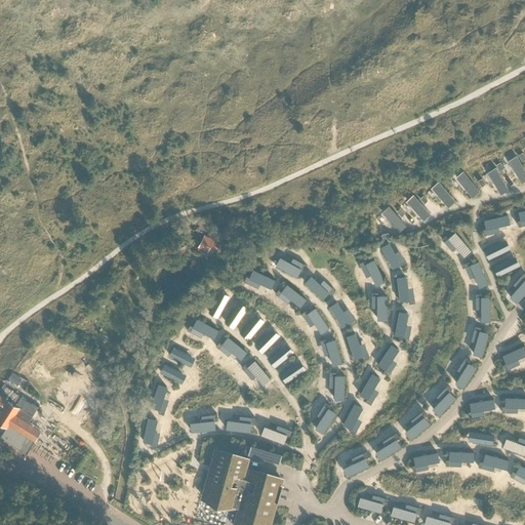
[(524,164),(519,154),(511,158),(523,179),(524,177),(524,164)]
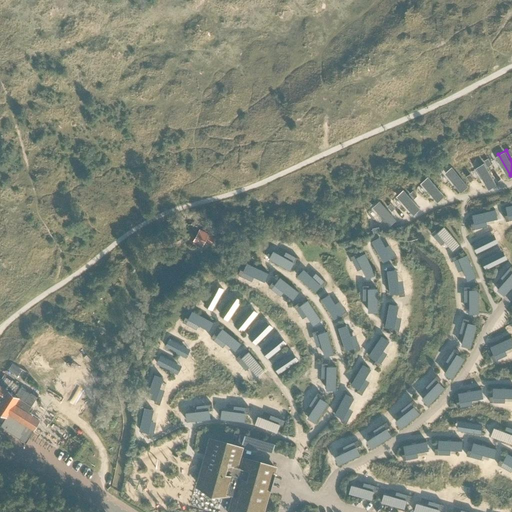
[(485,161),(477,166),(489,187),(497,182),(485,161)]
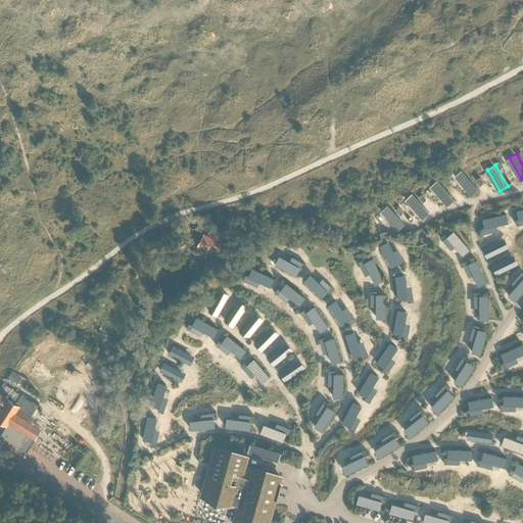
[(463,170),(457,175),(473,193),(479,188),(463,170)]
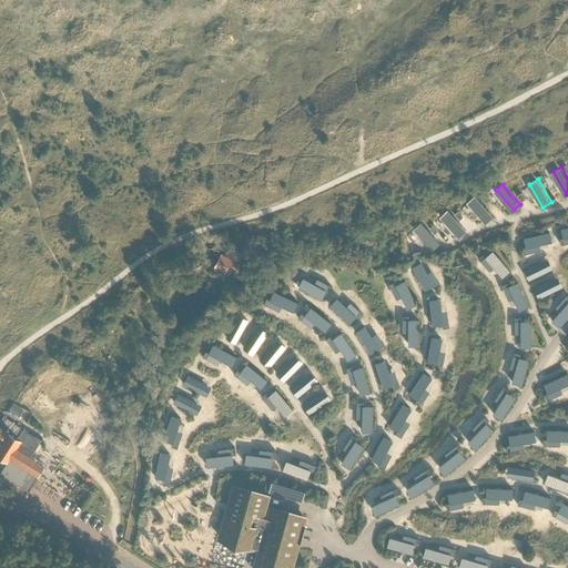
[(477,194),(469,201),(487,221),(495,215),(477,194)]
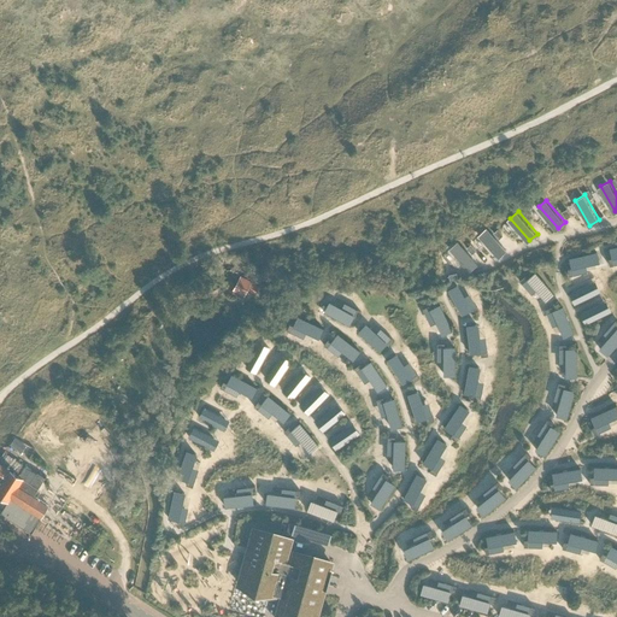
[(488,225),(481,233),(500,256),(509,248),(488,225)]
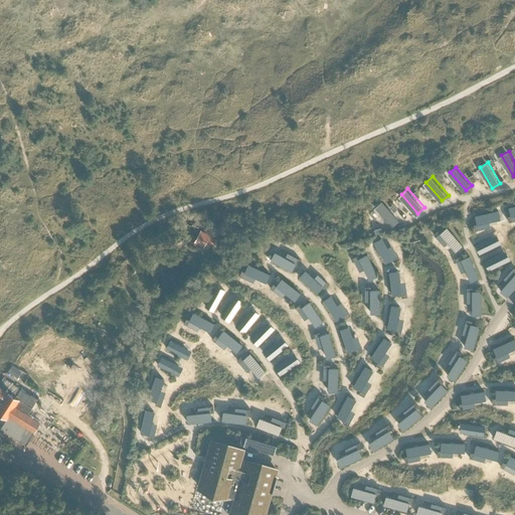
[(384,199),(377,206),(393,224),(400,218),(384,199)]
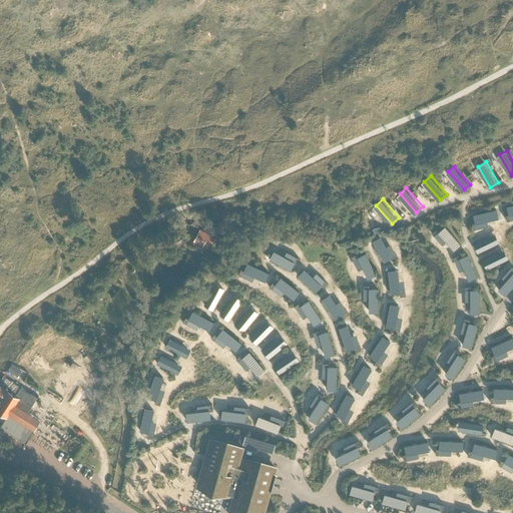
[(393,210),(398,206),(393,201),(389,205),(393,210)]
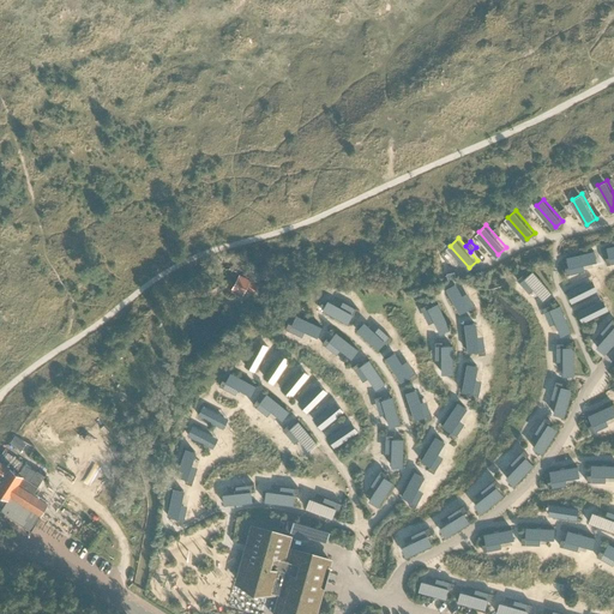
[(594,252),(565,259),(567,269),(564,270),(566,276),(583,272),(581,266),(596,263),(594,252)]
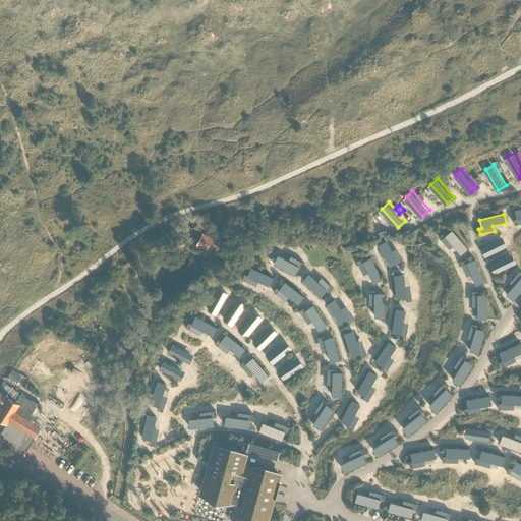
[(469,249),(453,231),(447,236),(445,234),(440,238),(450,249),(454,246),(462,255),(469,249)]
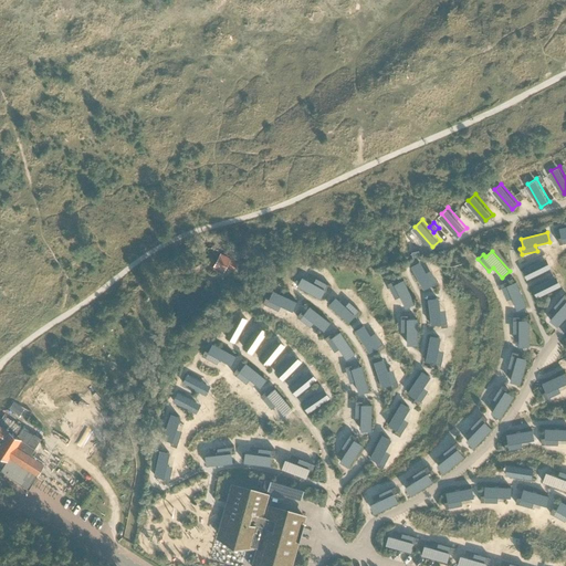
[(221,253),(215,265),(223,270),(227,265),(234,270),(239,262),(230,259),(221,253)]
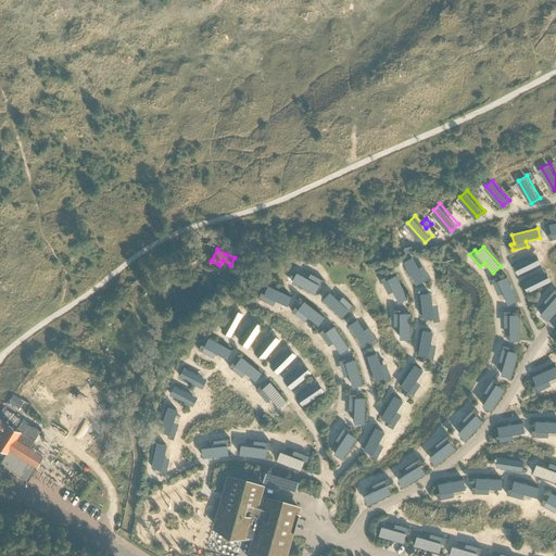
[(535,255),(512,266),(516,276),(540,264),(535,255)]
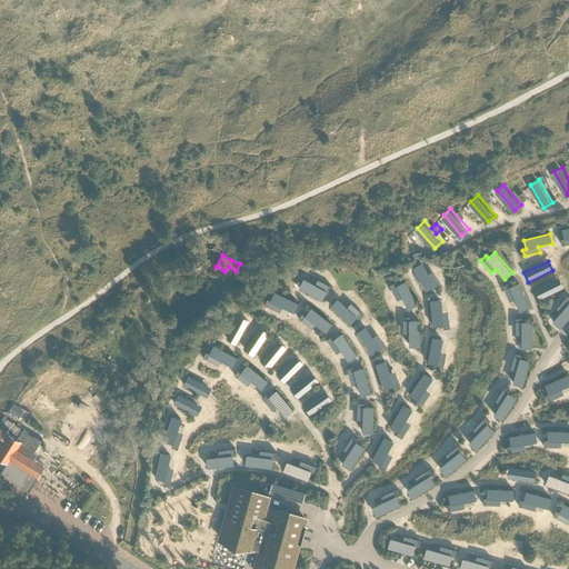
[(429,275),(422,263),(412,269),(426,292),(435,287),(437,290),(442,287),(433,271),(429,275)]
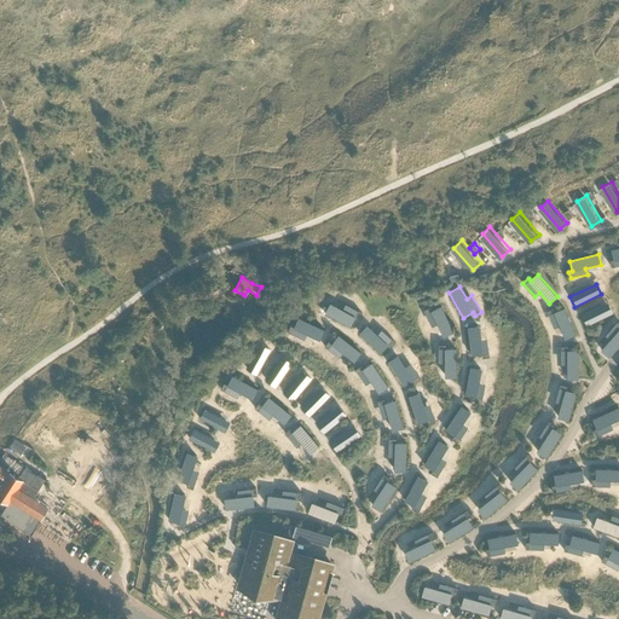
[(342,310),(330,304),(325,314),(350,328),(354,318),(359,320),(363,313),(346,305),(342,310)]
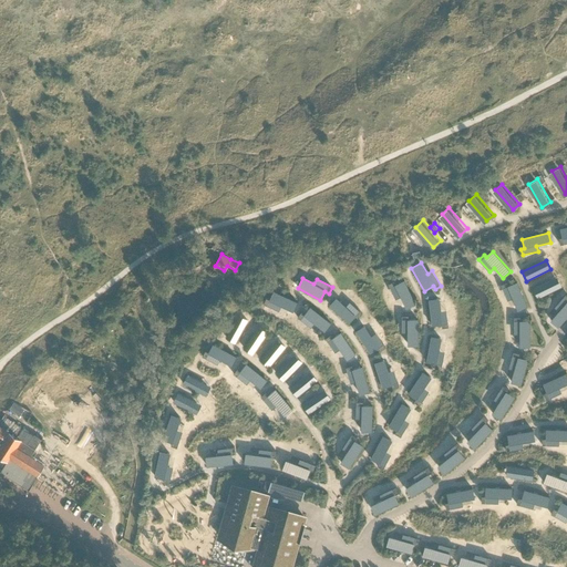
[(560,288),(555,278),(532,289),(536,299),(560,288)]
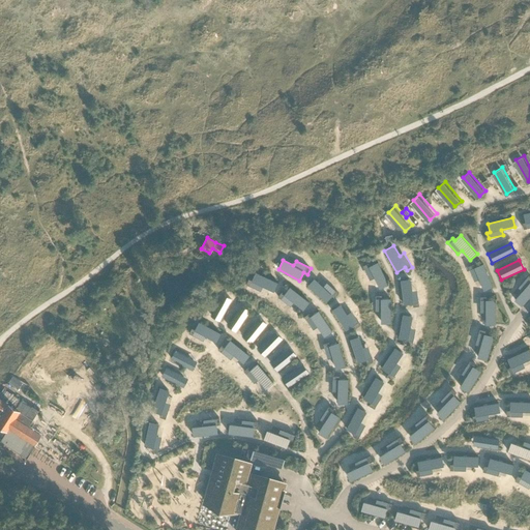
[(389,285),(378,263),(371,267),(369,264),(363,266),(371,281),(375,278),(380,289),(389,285)]
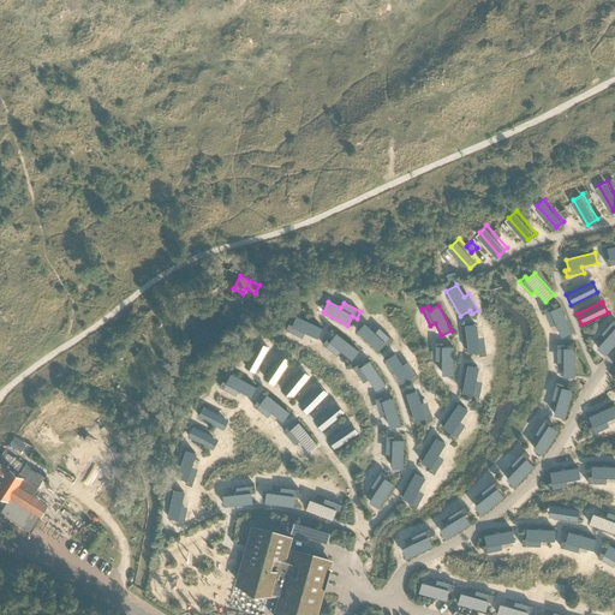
[(573,334),(561,306),(553,311),(550,308),(544,311),(551,327),(556,324),(562,338),(573,334)]
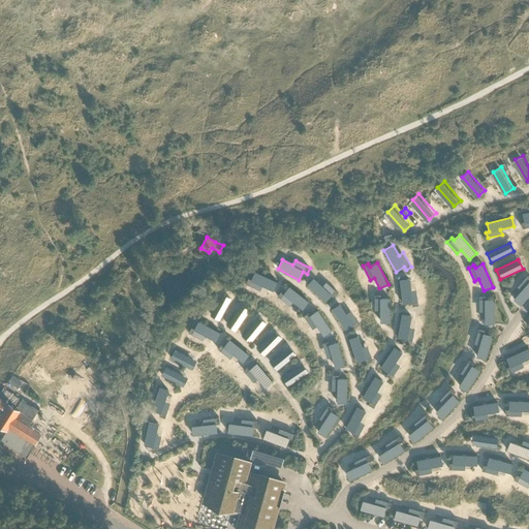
[(278,283),(255,272),(251,280),(249,279),(246,284),(259,290),(261,286),(274,291),(278,283)]
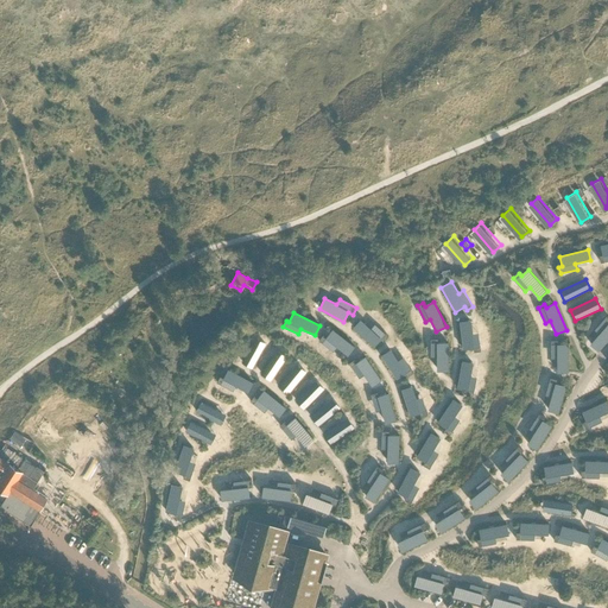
[(607,318),(606,317),(594,331),(597,335),(589,344),(599,353),(607,341),(607,318)]
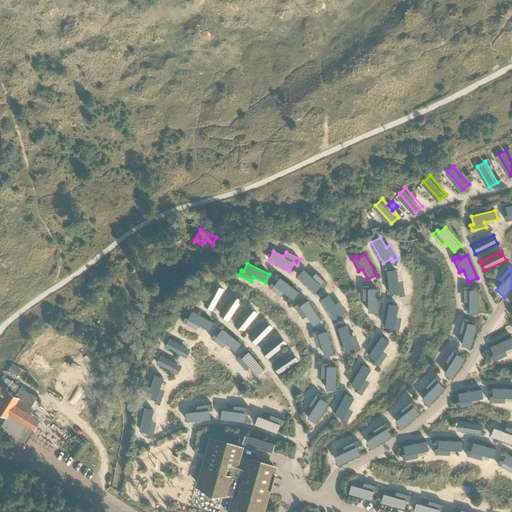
[(396,269),(387,270),(390,294),(399,292),(400,296),(406,295),(404,280),(398,281),(396,269)]
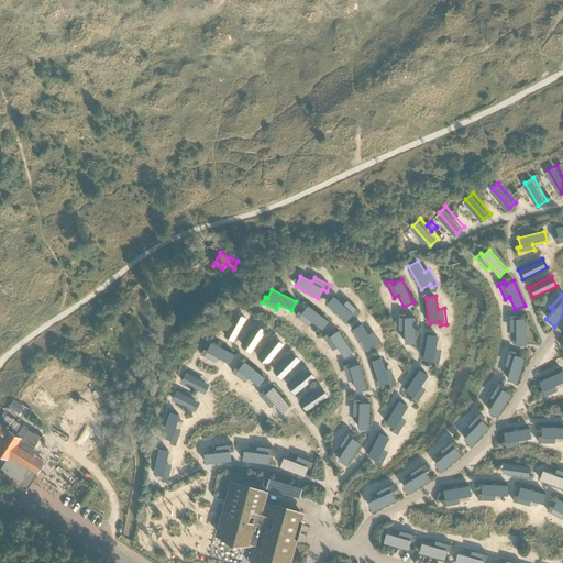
[(343,305),(334,297),(328,305),(346,321),(353,315),(356,318),(361,312),(348,300),(343,305)]
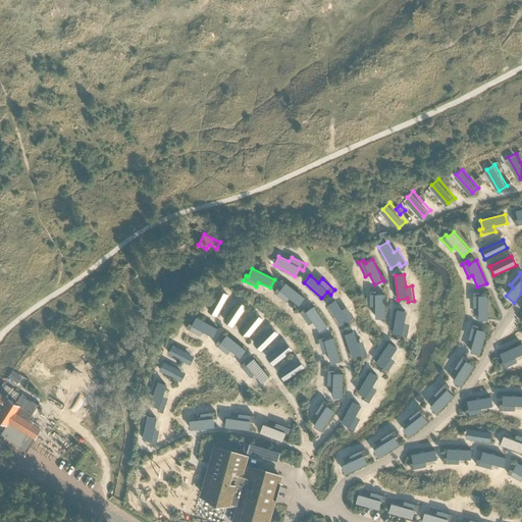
[(305,298),(285,283),(281,290),(278,288),(274,293),(286,302),(290,298),(300,305),(305,298)]
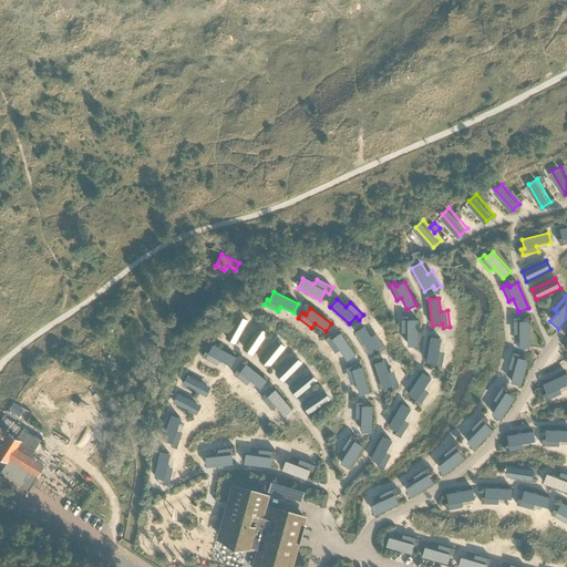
[(249,318),(240,313),(228,336),(237,340),(249,318)]
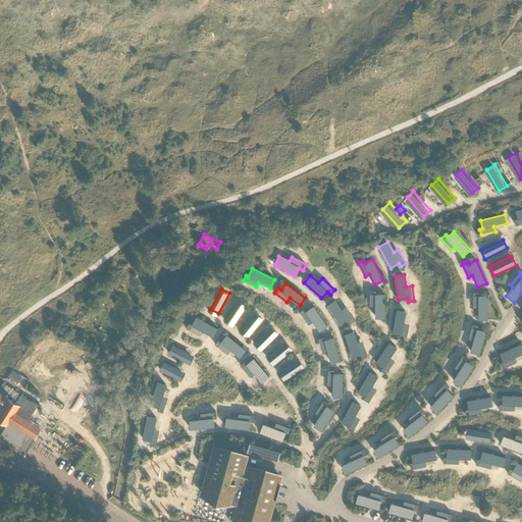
[(385,319),(385,295),(376,295),(376,292),(370,292),(370,307),(375,307),(375,319),(385,319)]
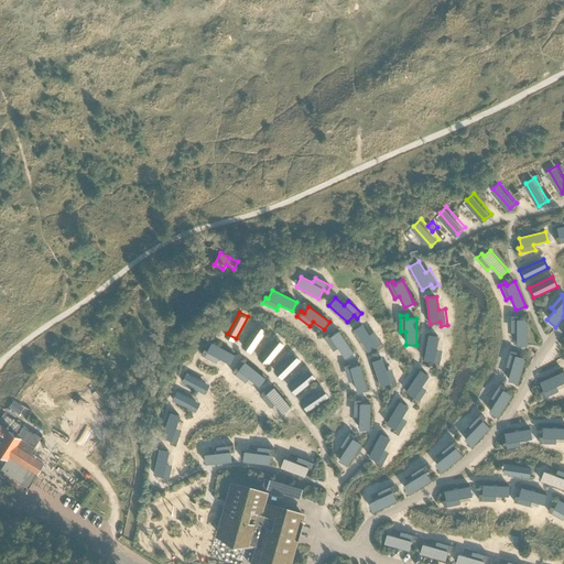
[(517,316),(511,317),(511,333),(517,333),(517,346),(528,346),(528,320),(518,320),(517,316)]
